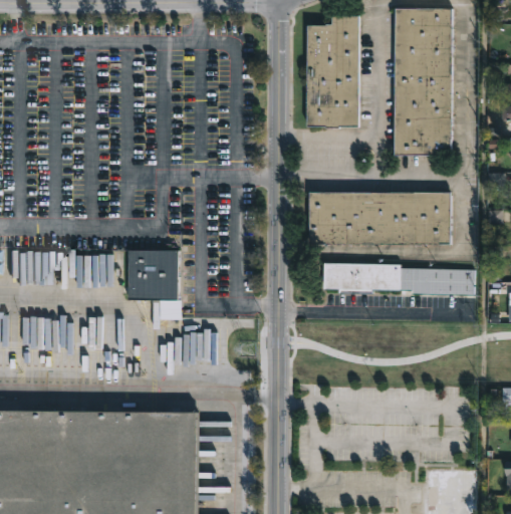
[(434,154),(395,154),(395,7),(451,7),(451,154),(434,154)]
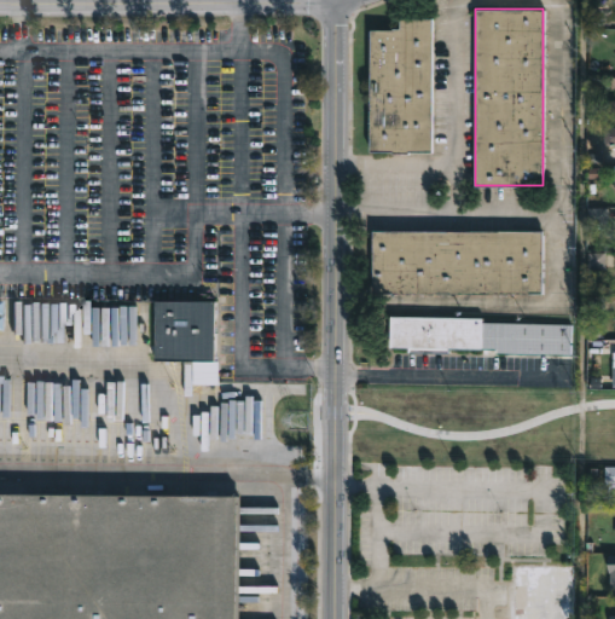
[(404,151),(404,154),(364,152),(365,29),(395,28),(395,17),(428,17),(427,152),(404,151)]
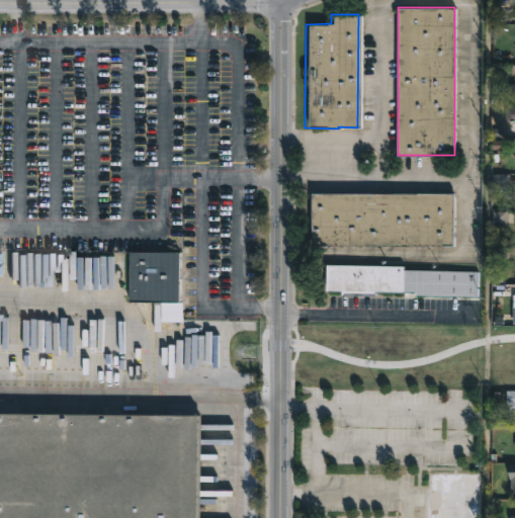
[(514,121),(505,121),(505,106),(514,106),(514,121)]
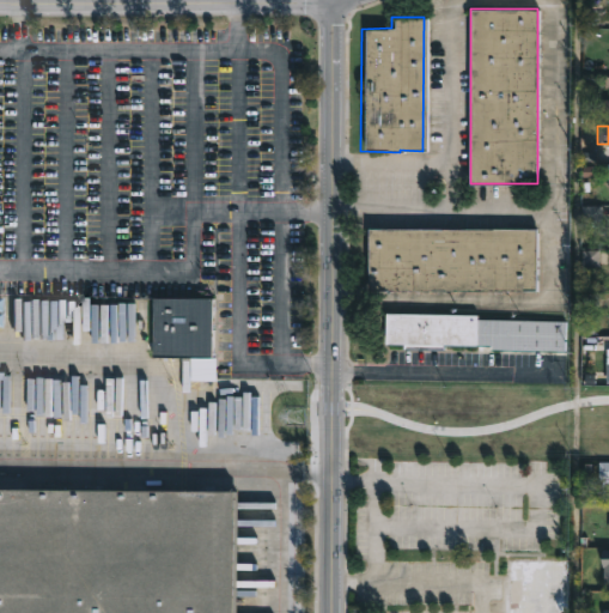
[(536,290),(369,291),(369,229),(536,229),(536,290)]
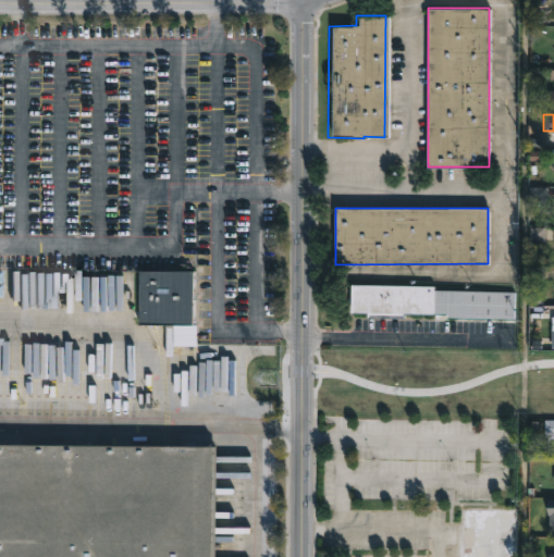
[(195,324),(194,346),(170,346),(171,325),(136,324),(137,270),(192,272),(191,324),(195,324)]
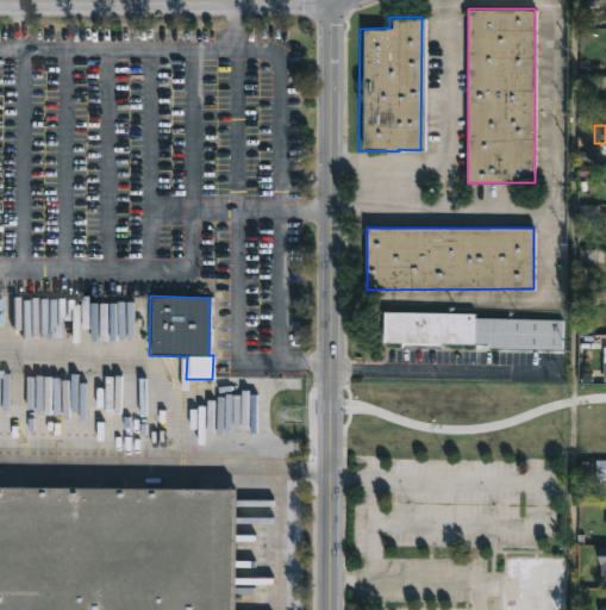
[(562,319),(561,349),(487,348),(487,344),(474,343),(441,343),(441,348),(401,347),(401,343),(383,343),(383,312),(474,315),(474,318),(562,319)]
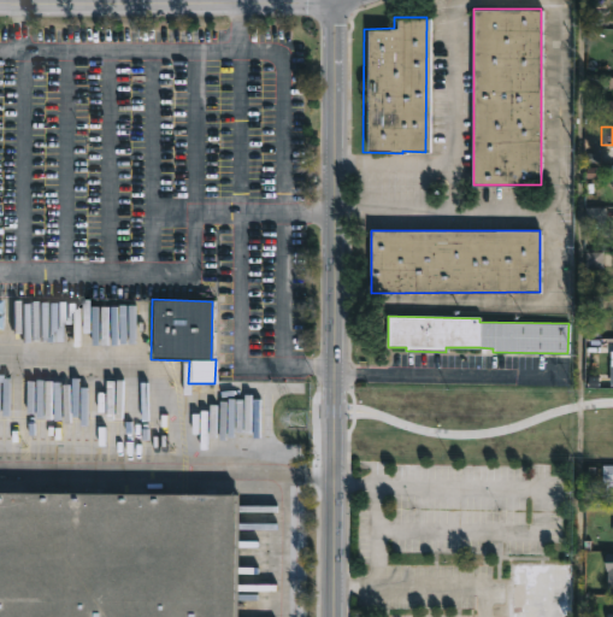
[(612,465),(612,492),(605,492),(605,485),(601,485),(601,465),(612,465)]
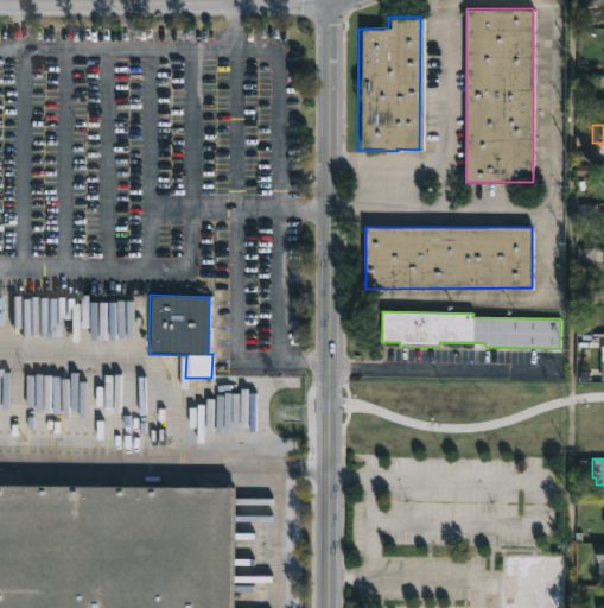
[(0,486),(234,488),(233,607),(0,607),(0,486)]
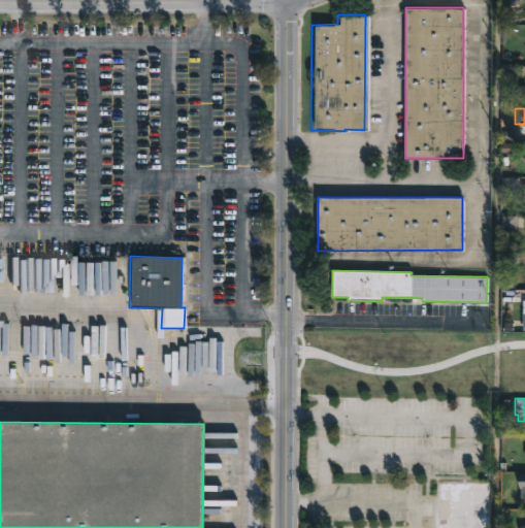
[(486,527),(487,486),(436,486),(435,527),(486,527)]
